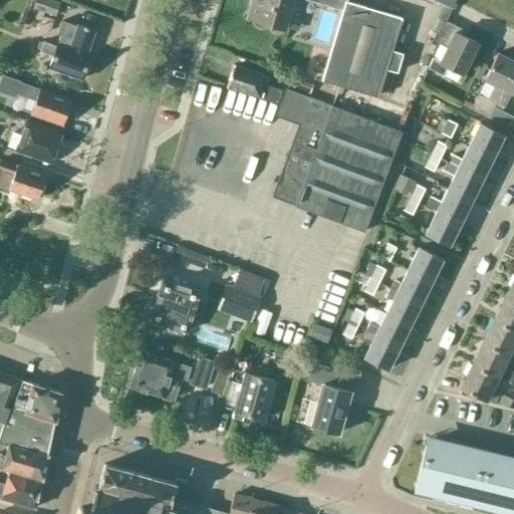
[(60,3),(55,1),(52,0),(34,0),(34,1),(31,9),(55,17),(60,3)]
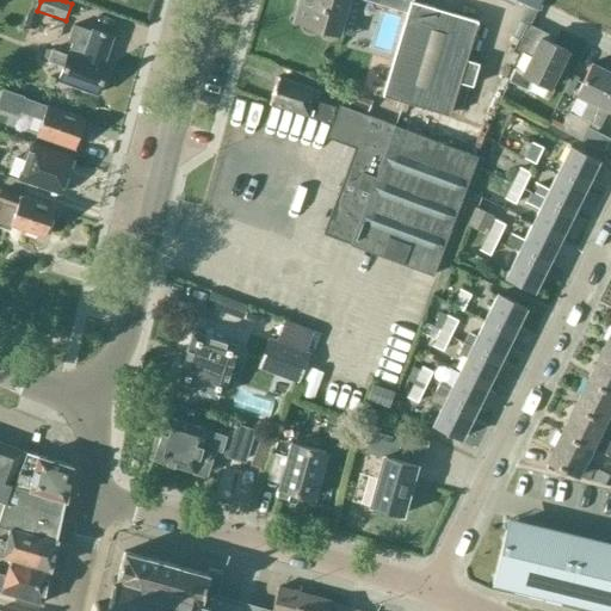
[(412,0),(300,0),(294,20),(337,34),(353,38),(364,0),(406,13),(382,94),(448,116),(457,84),(469,87),(475,66),(464,61),(475,22),(412,2),(412,0)]
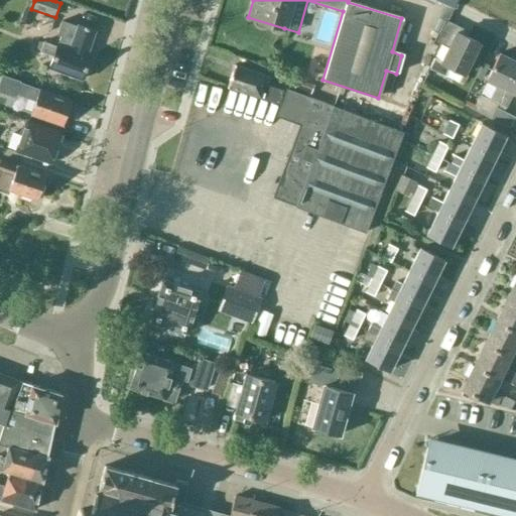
[(78,24),(77,26),(60,20),(55,35),(72,40),(70,47),(57,43),(56,46),(43,41),(39,51),(52,55),(48,68),(82,80),(90,54),(87,53),(95,30),(78,24)]
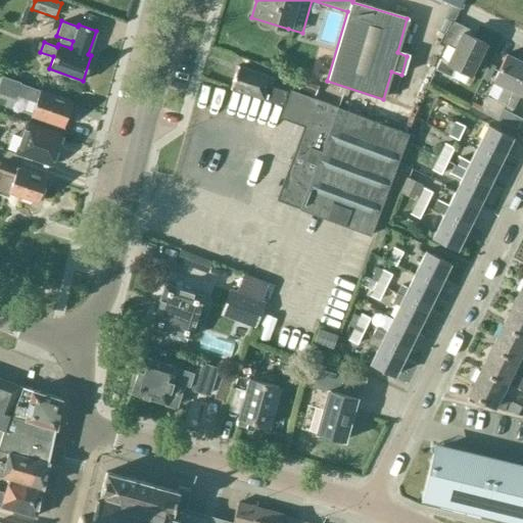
[(453,50),(464,28),(452,21),(440,44),(453,50)]
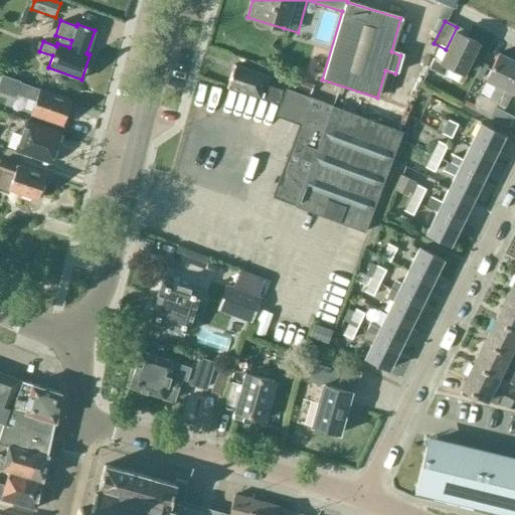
[(463,73),(478,44),(454,32),(440,61),(433,58),(428,68),(444,75),(448,66),(463,73)]
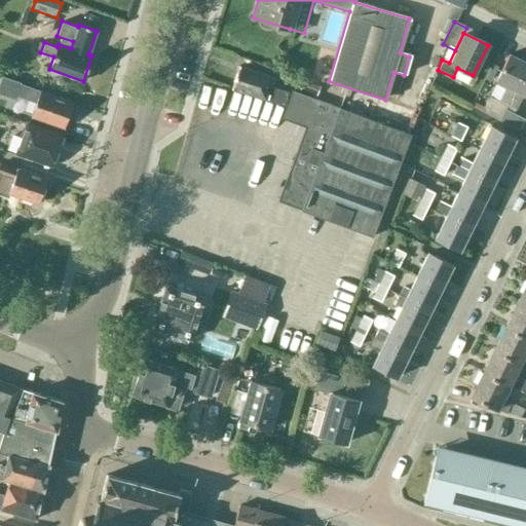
[(500,120),(525,68),(525,63),(509,54),(494,82),(505,88),(498,103),(488,99),(482,111),(500,120)]
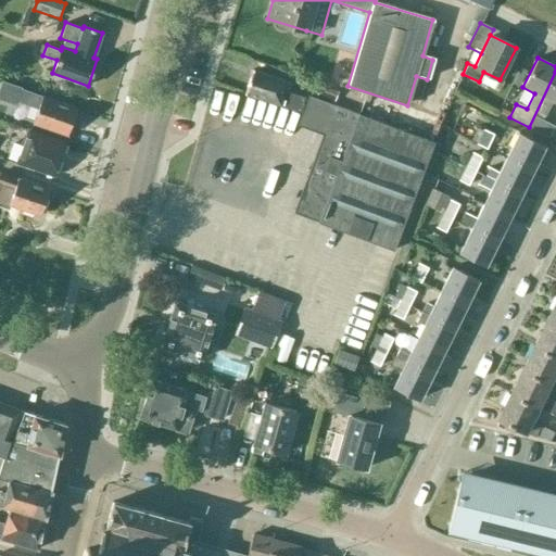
[(288,81),(252,70),(244,92),(279,105),(292,109),(301,112),(305,101),(306,97),(285,89),(288,81)]
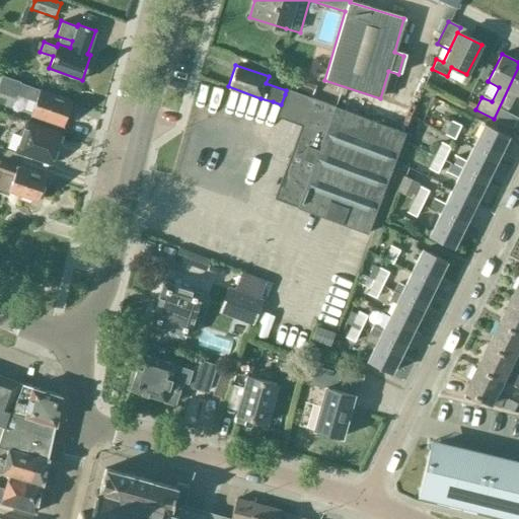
[(518,67),(494,119),(512,128),(517,119),(507,114),(515,95),(518,96),(518,67)]
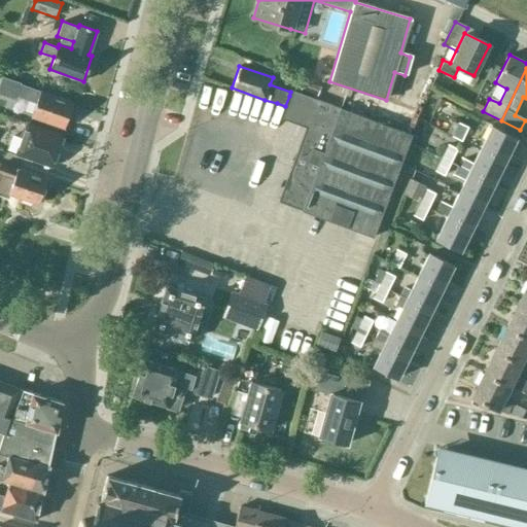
[(2,76),(0,82),(0,93),(16,99),(19,94),(36,101),(31,116),(63,128),(72,103),(39,92),(40,90),(2,76)]
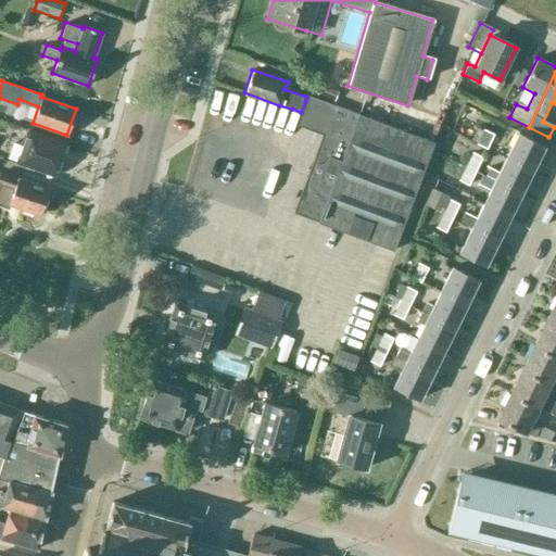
[(319,89),(315,99),(308,96),(298,125),(323,134),(293,213),(394,251),(433,143),(333,105),(337,95),(319,89)]
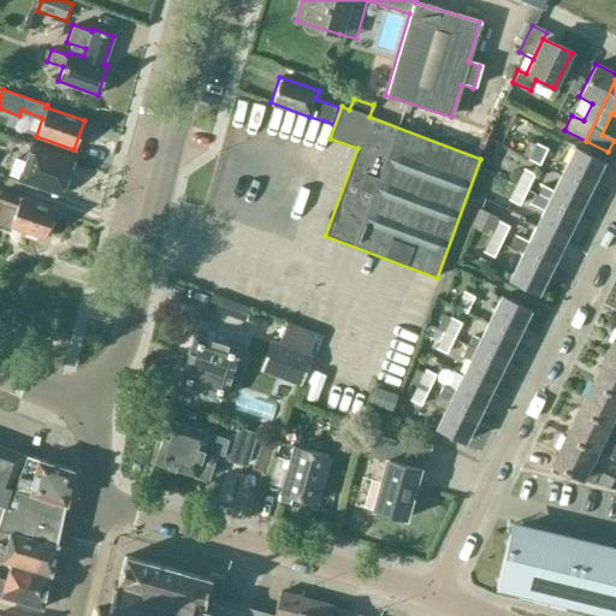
[(59,194),(71,157),(30,143),(22,170),(18,179),(59,194)]
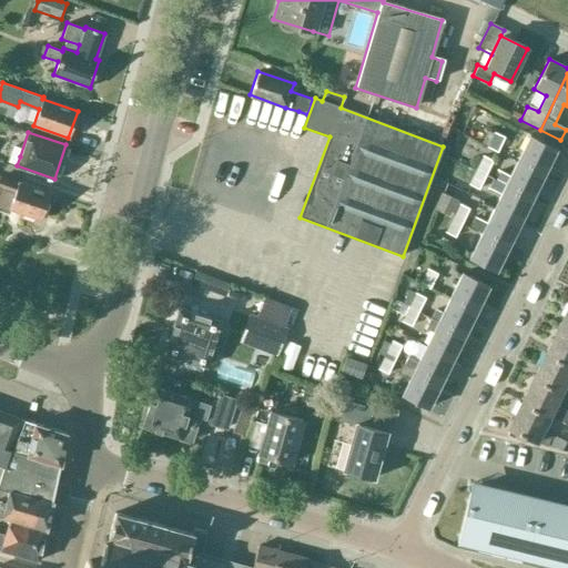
[(497,152),(504,137),(494,132),(486,148),(497,152)]
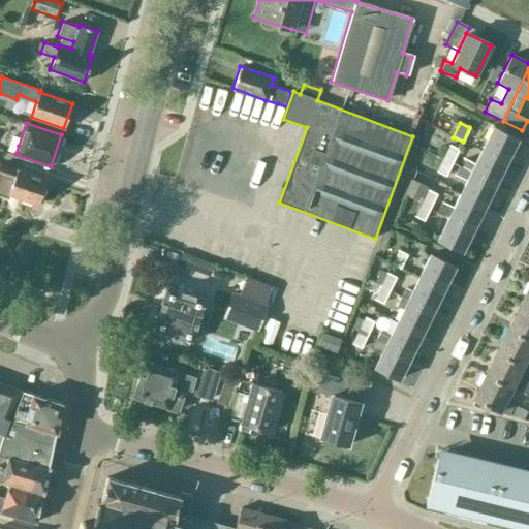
[(493,127),(481,151),(506,162),(518,139),(493,127)]
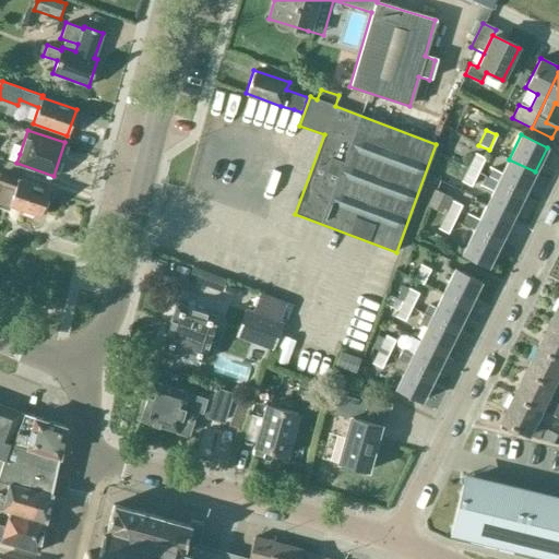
[(475,153),(467,168),(477,173),(485,157),(475,153)]
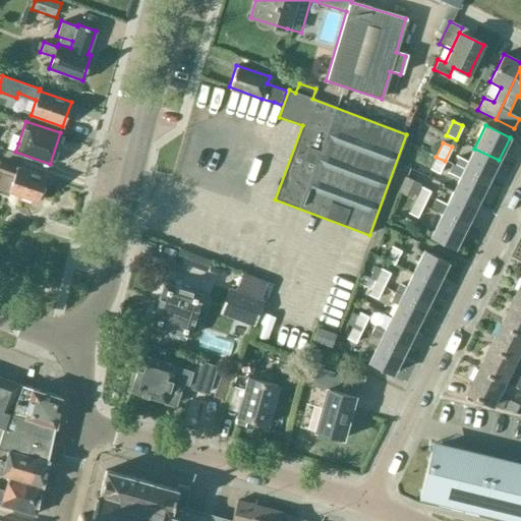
[(464,169),(463,170),(487,182),(499,160),(474,149),(468,161),(459,156),(455,164),(464,169)]
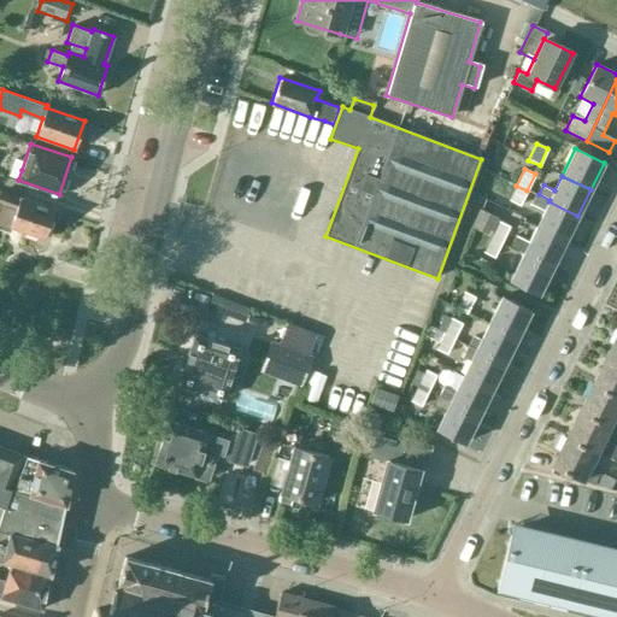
[(527,191),(516,186),(509,200),(519,205),(527,191)]
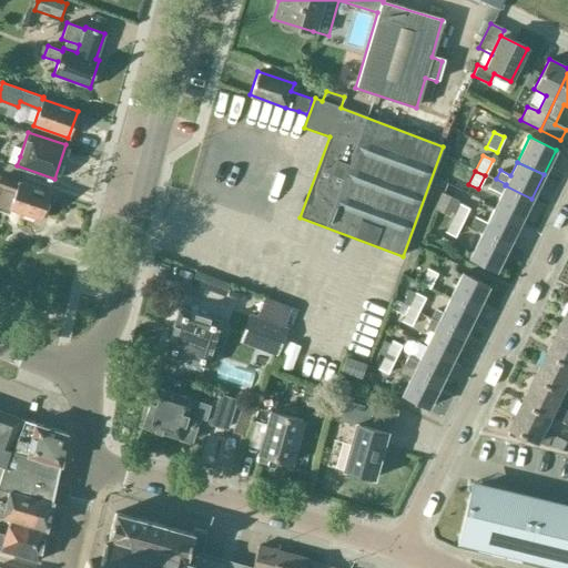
[(49,193),(18,182),(0,175),(0,211),(9,214),(11,209),(40,219),(49,193)]
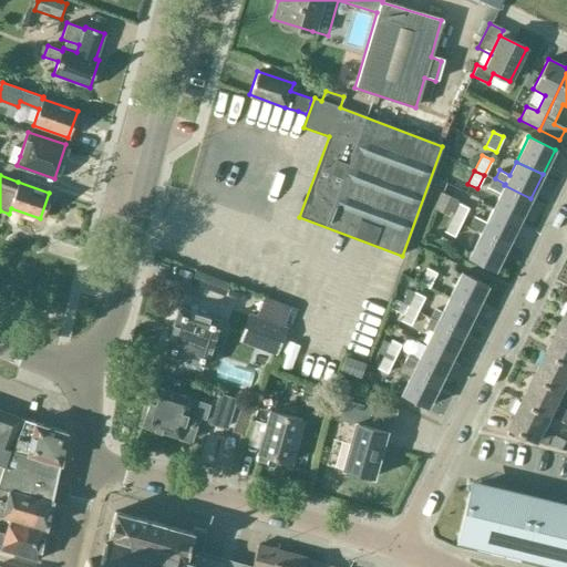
[(492,209),(518,223),(531,198),(504,185),(492,209)]
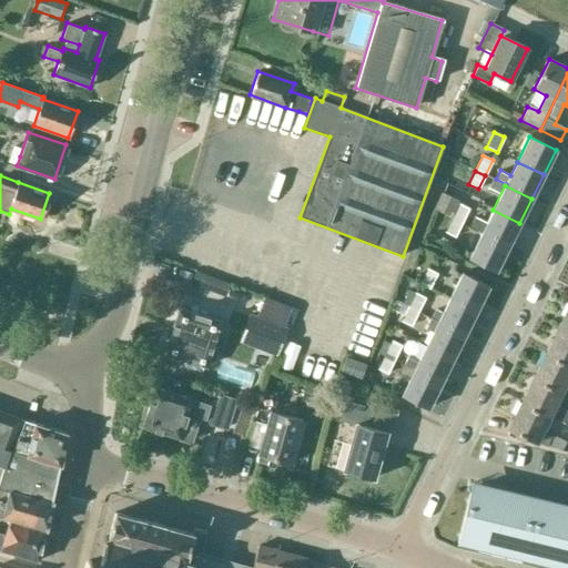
[(452,217),(450,219),(460,224),(469,208),(459,203),(459,201),(447,195),(439,212),(452,217)]
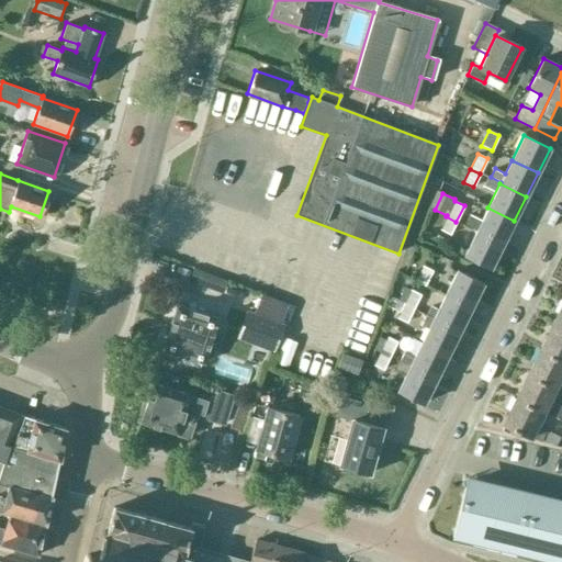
[(476,232),(502,245),(514,221),(487,208),(476,232)]
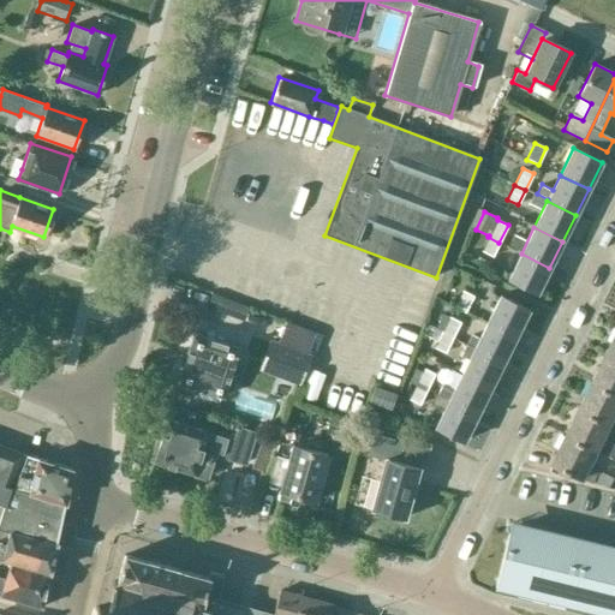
[(499,243),(488,237),(481,251),(493,257),(499,243)]
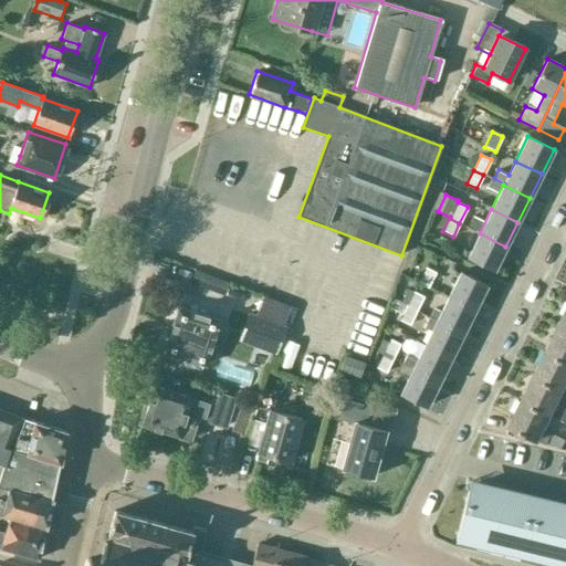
[(493,271),(505,247),(480,233),(468,258),(493,271)]
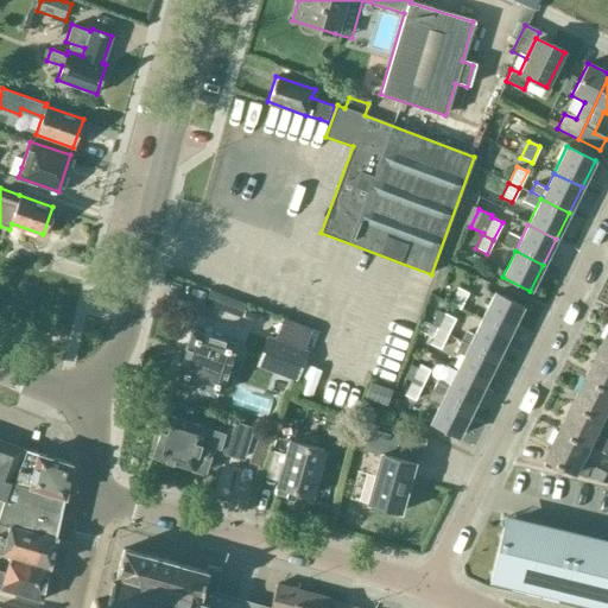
[(460,309),(468,292),(457,286),(449,303),(460,309)]
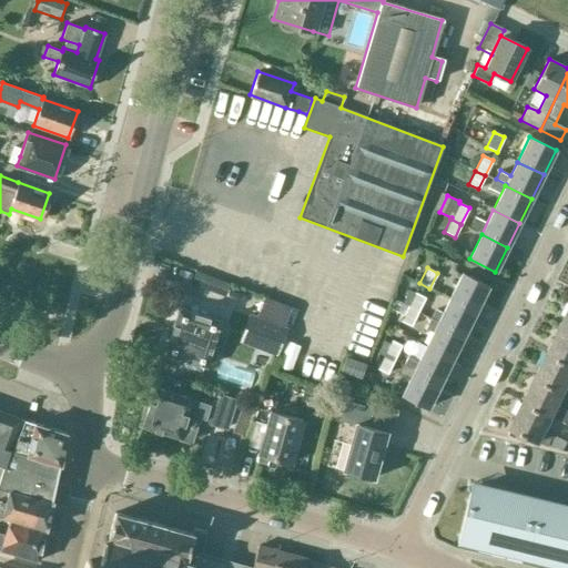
[(190,284),(220,295),(224,282),(195,271),(190,284)]
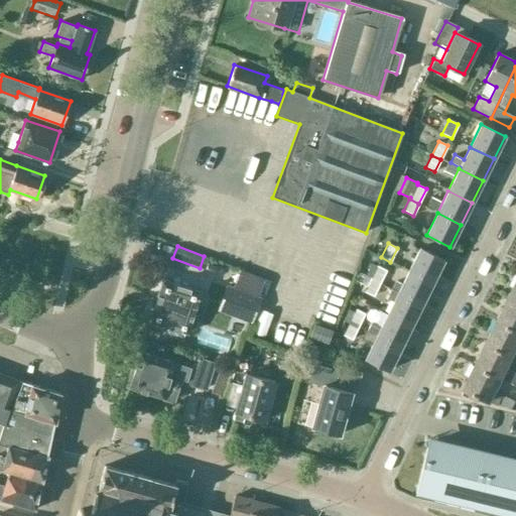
[(419,249),(408,271),(432,283),(443,261),(419,249)]
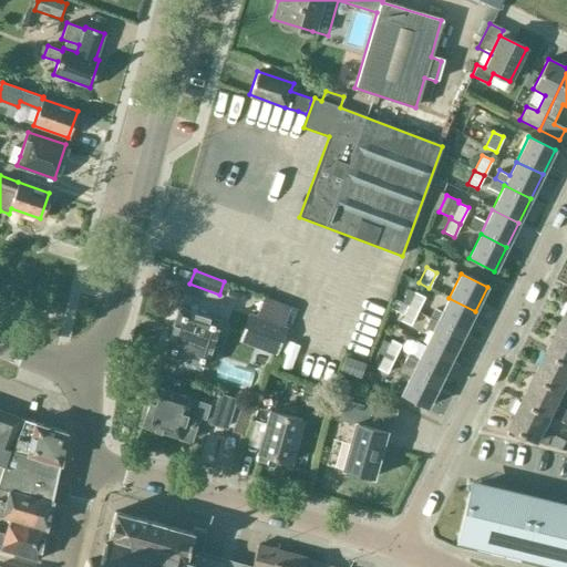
[(408,305),(406,307),(416,312),(424,296),(414,291),(412,295),(408,292),(403,302),(408,305)]
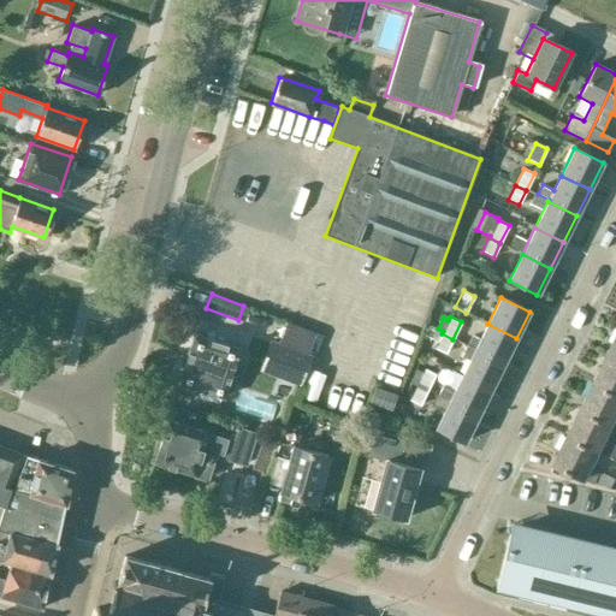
[(472,335),(466,345),(503,365),(516,338),(487,324),(480,338),(472,335)]
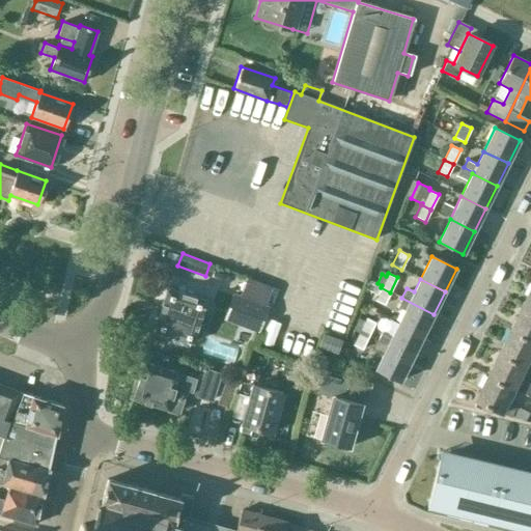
[(530,286),(521,307),(530,312),(530,286)]
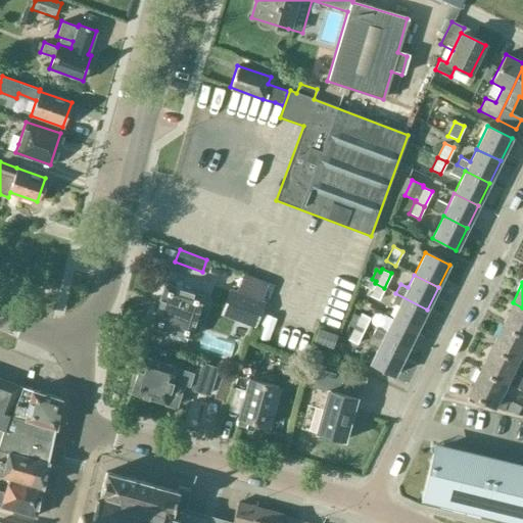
[(384,288),(375,283),(369,295),(378,300),(384,288)]
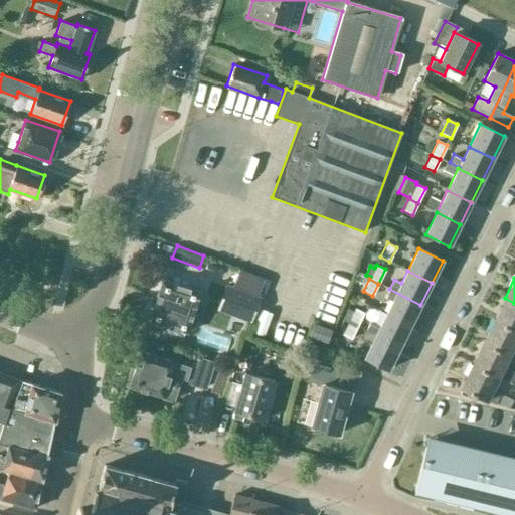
[(148,320),(166,326),(165,332),(176,334),(177,329),(185,332),(198,291),(161,280),(148,320)]
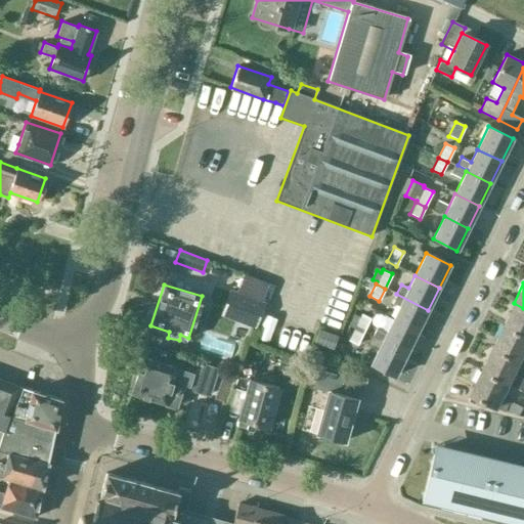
[(238,295),(227,291),(219,314),(255,326),(263,303),(238,295)]
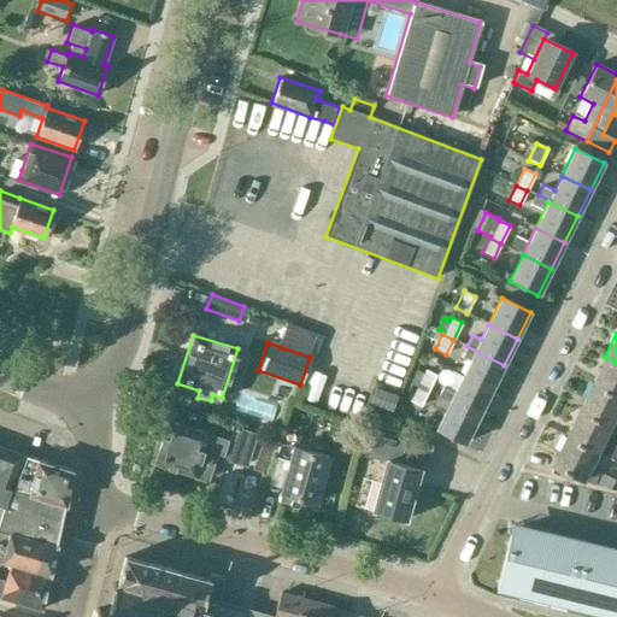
[(471,360),(463,377),(491,391),(504,365),(466,346),(462,356),(471,360)]
